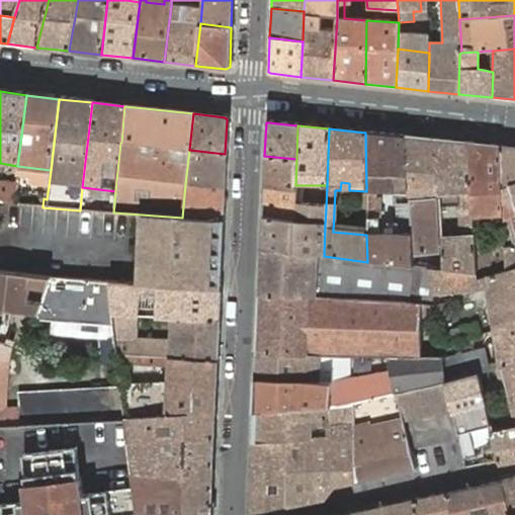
[(405,137),(365,133),(366,189),(390,190),(407,190),(405,137)]
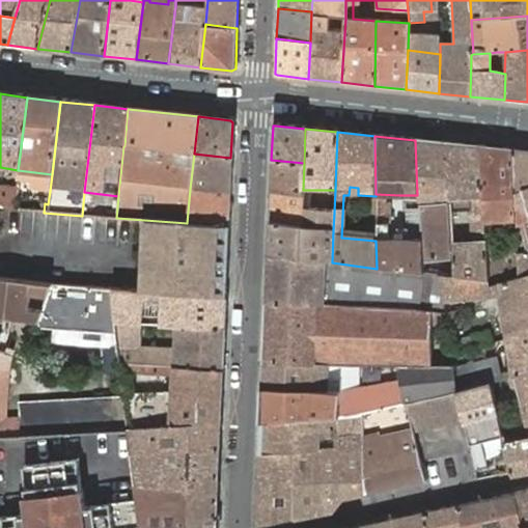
[(446,144),(415,140),(417,195),(417,202),(449,200),(446,144)]
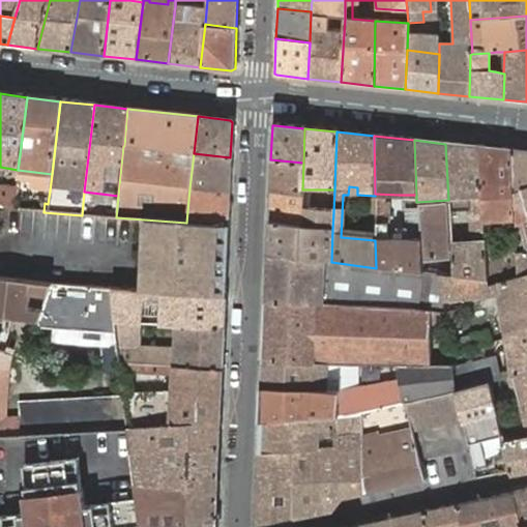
[(477,147),(445,144),(448,200),(467,198),(481,197),(477,147)]
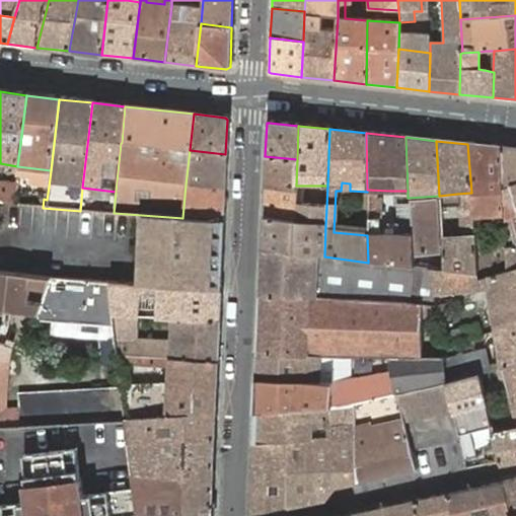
[(474,246),(476,275),(476,281),(507,273),(506,248),(505,245),(497,245),(498,251),(483,252),(483,247),(490,246),(488,225),(483,226),(483,216),(504,214),(503,205),(502,191),(499,148),(467,144),(471,193),(473,233),(474,236),(474,246)]
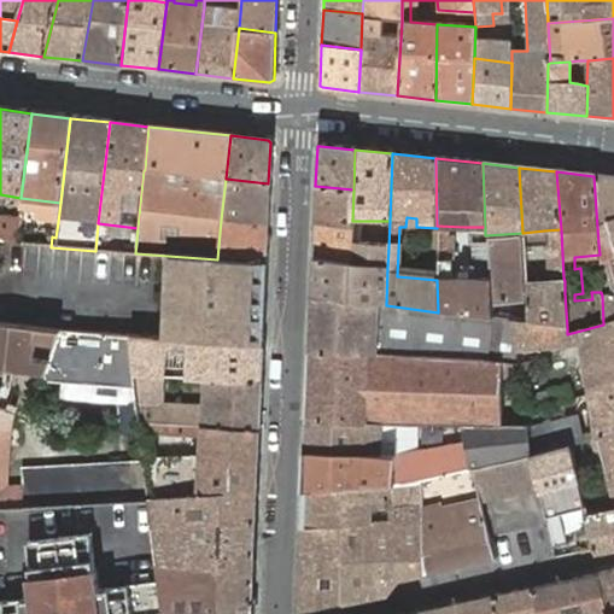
[(613,177),(594,176),(597,227),(613,221),(613,177)]
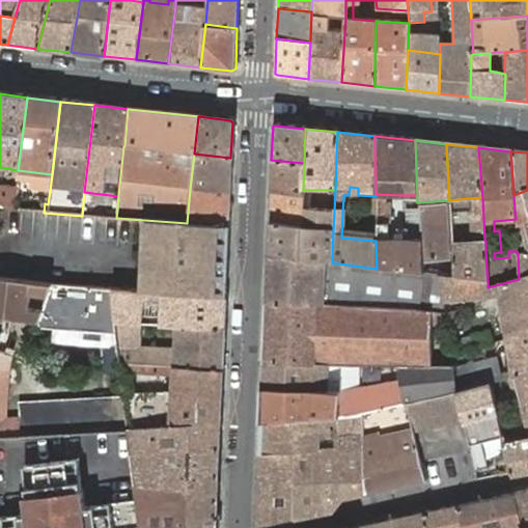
[(194,154),(190,189),(228,192),(230,158),(194,154)]
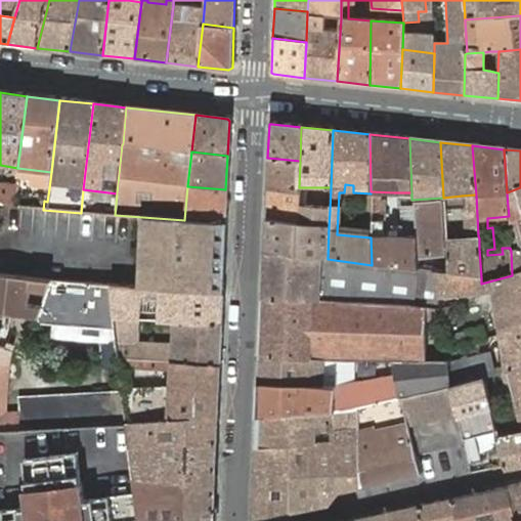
[(267,158),(266,189),(299,192),(299,187),(300,161),(267,158)]
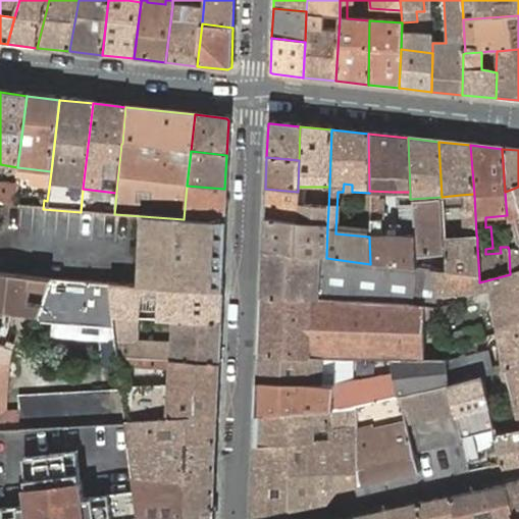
[(51,171),(17,167),(16,178),(30,179),(28,187),(49,189),(49,188),(51,171)]
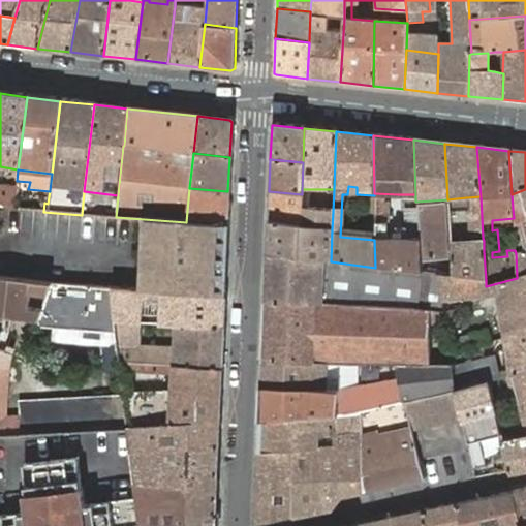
[(189,188),(186,222),(226,225),(227,191),(189,188)]
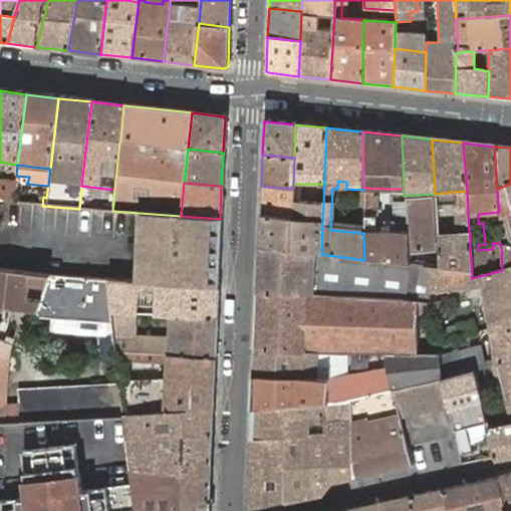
[(0,202),(13,204),(14,193),(15,187),(0,184),(0,202)]
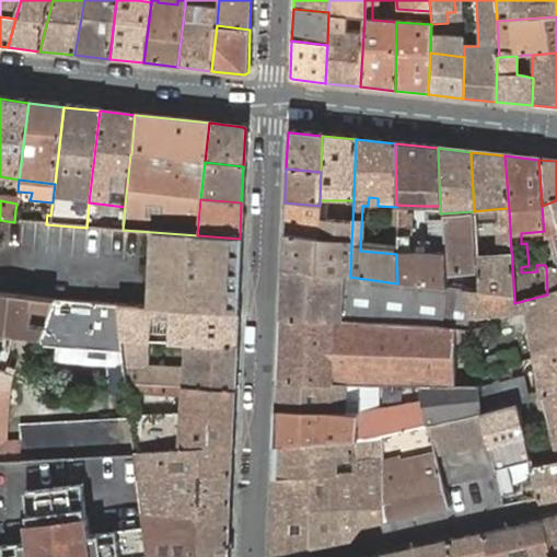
[(556,200),(542,206),(543,221),(556,217),(556,221),(556,200)]
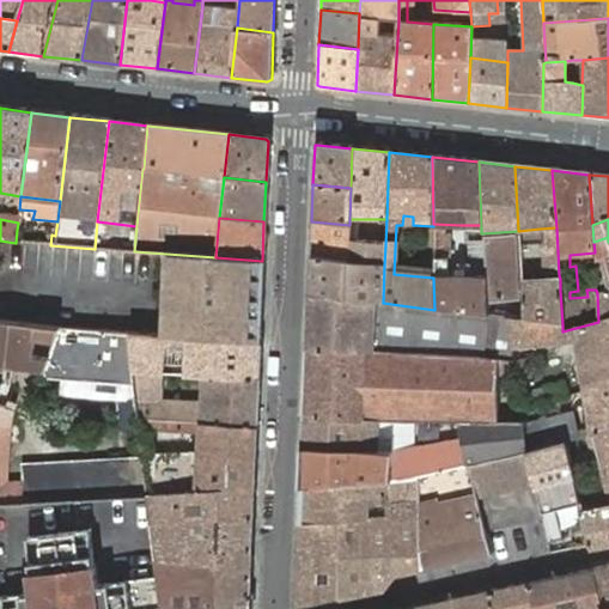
[(310,259),(347,262),(348,241),(349,225),(311,221),(310,259)]
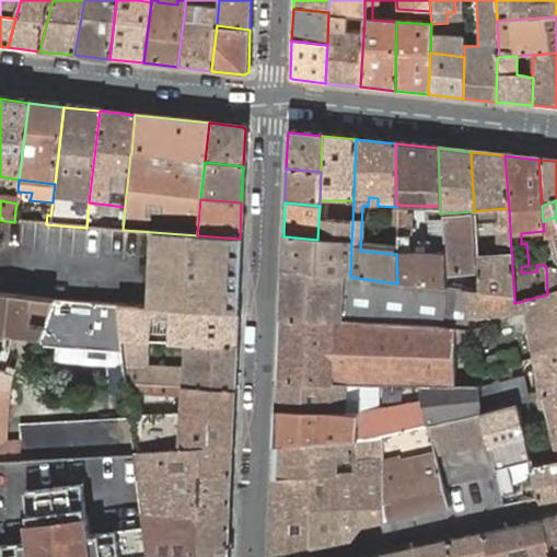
[(396,254),(397,283),(444,288),(441,218),(440,213),(440,206),(421,206),(425,255),(408,254),(408,243),(396,243),(396,254)]
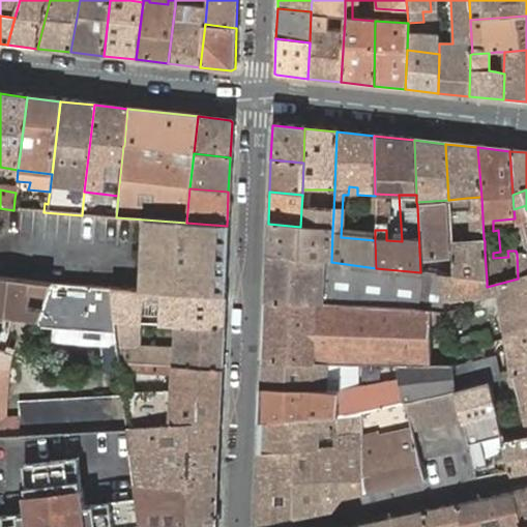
[(481,197),(467,198),(469,239),(484,238),(481,197)]
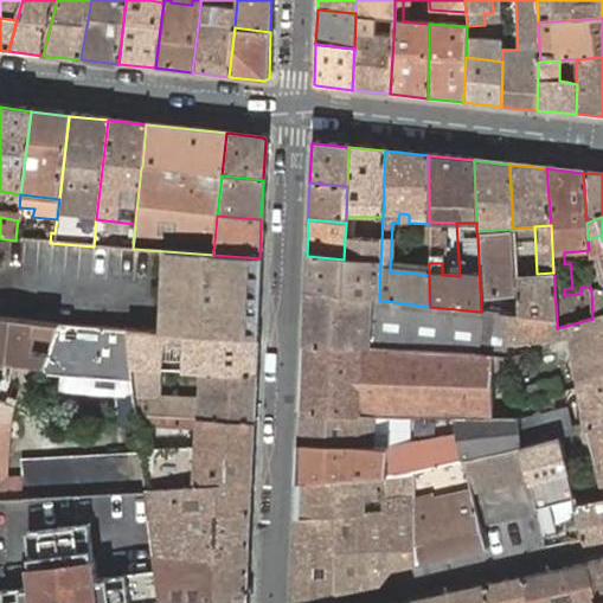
[(508,235),(478,236),(481,312),(500,314),(519,316),(518,299),(513,299),(508,235)]
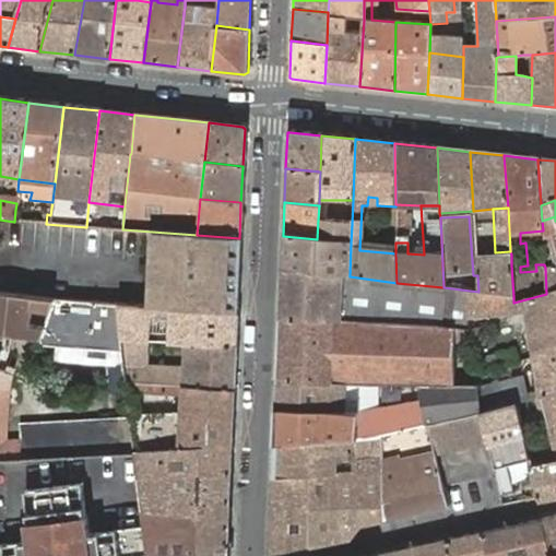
[(555,221),(555,216),(542,221),(543,231),(543,239),(549,238),(555,235),(555,221)]
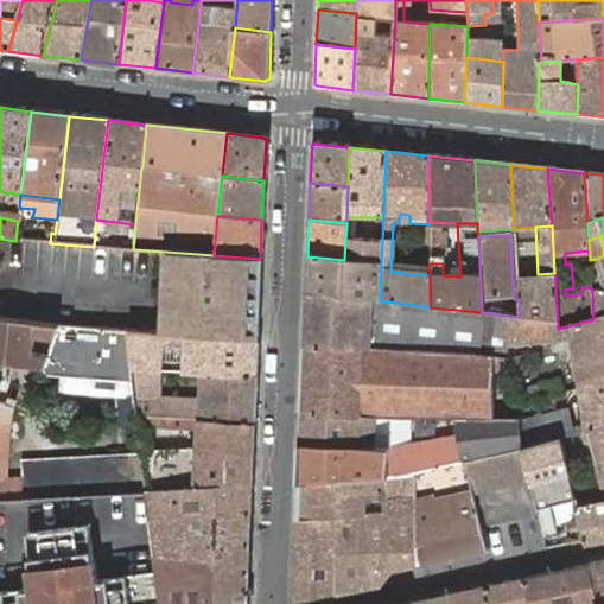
[(345,239),(344,260),(381,264),(382,243),(345,239)]
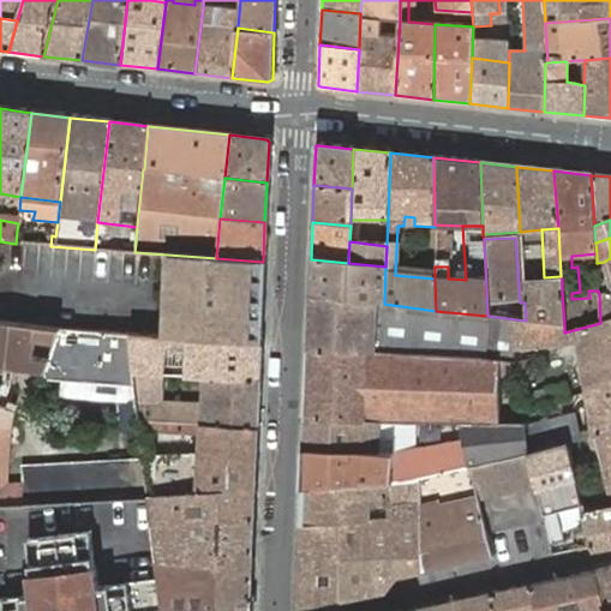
[(216,258),(168,256),(163,339),(165,339),(187,341),(259,346),(263,262),(216,258)]
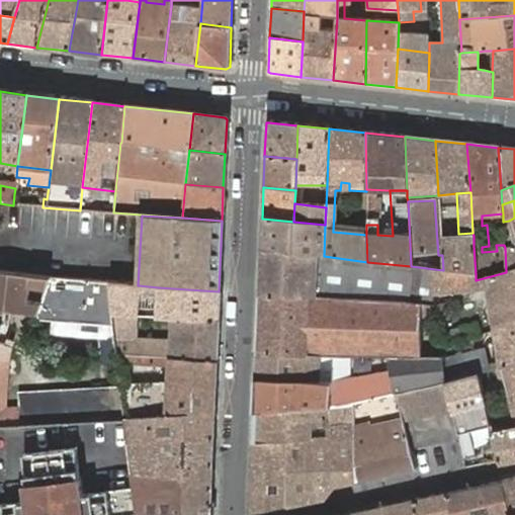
[(505,248),(506,272),(514,269),(514,218),(509,221),(512,234),(514,245),(505,248)]
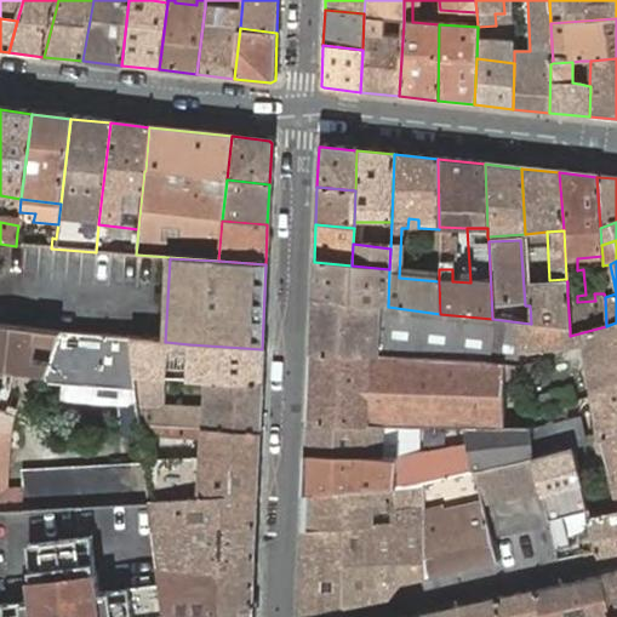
[(389,269),(352,266),(314,262),(312,300),(388,307),(389,269)]
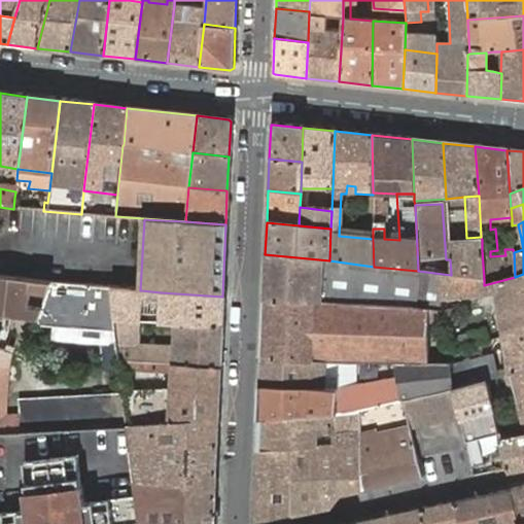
[(518,224),(512,225),(513,239),(521,238),(518,224)]
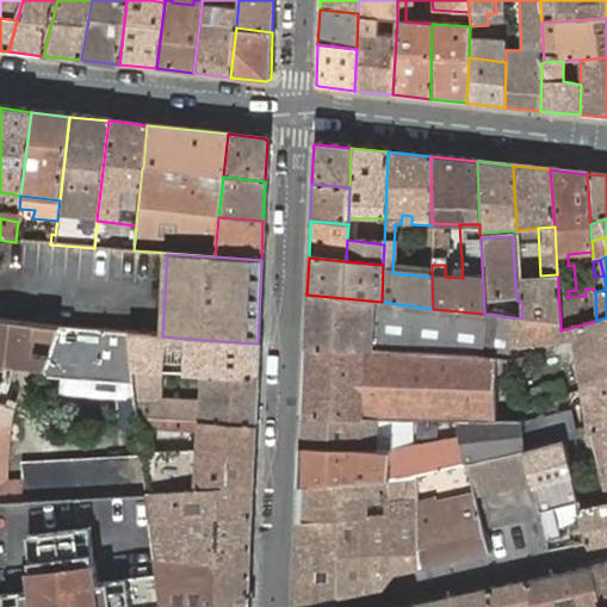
[(558,278),(520,280),(520,292),(558,290),(558,278)]
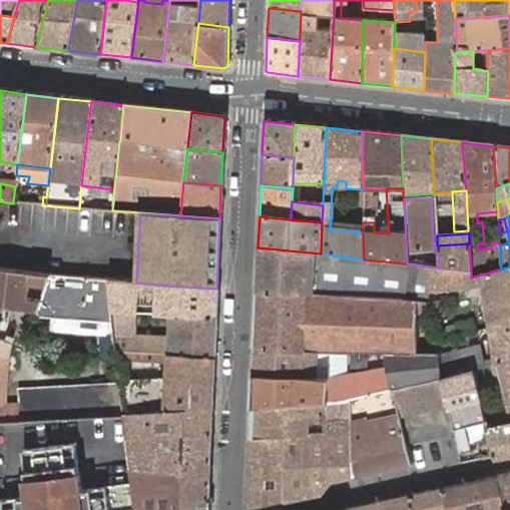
[(437,245),(438,252),(439,268),(471,272),(469,243),(437,245)]
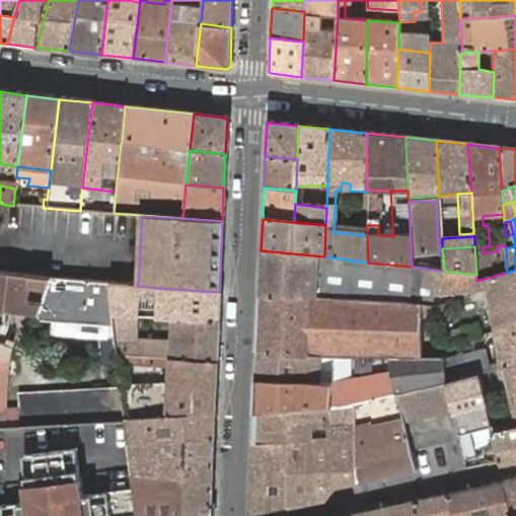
[(324,256),(261,250),(260,295),(409,304),(421,305),(434,307),(434,306),(432,295),(428,269),(412,267),(368,263),(324,256)]
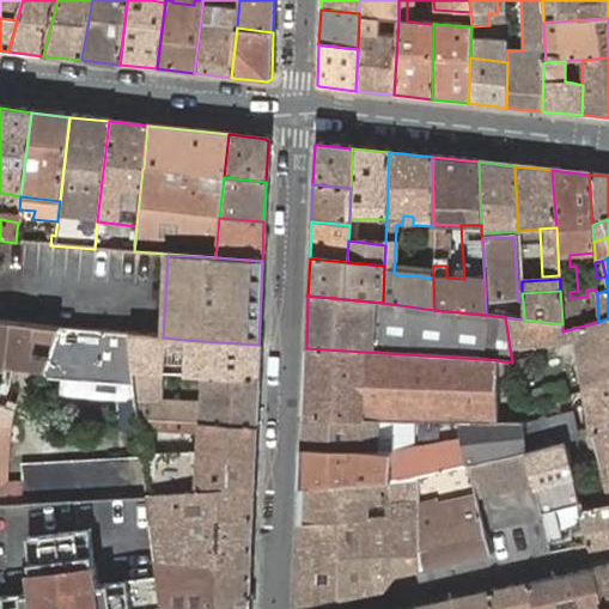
[(524,320),(505,317),(510,348),(574,343),(583,394),(583,395),(608,387),(608,318),(598,322),(562,332),(562,324),(524,320)]
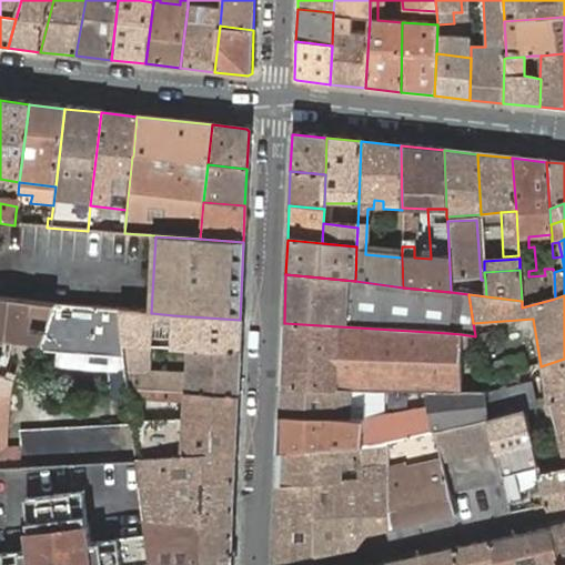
[(49,318),(53,306),(0,299),(0,340),(4,341),(39,346),(40,346),(42,339),(33,338),(28,336),(31,316),(36,316),(49,318)]
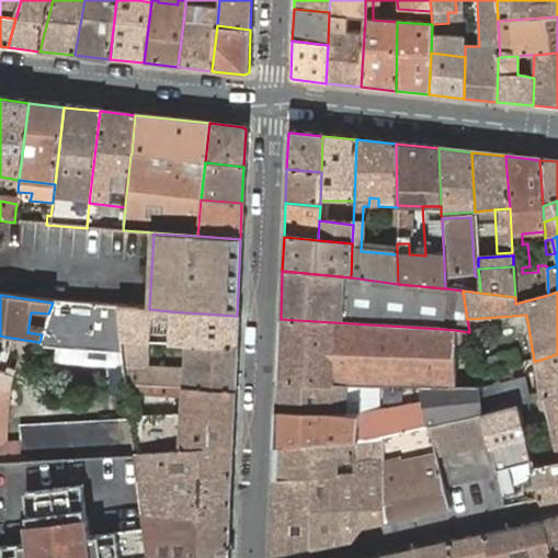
[(121,341),(117,307),(53,303),(48,314),(42,334),(40,342),(55,343),(88,346),(87,361),(105,362),(106,348),(121,349),(121,341)]
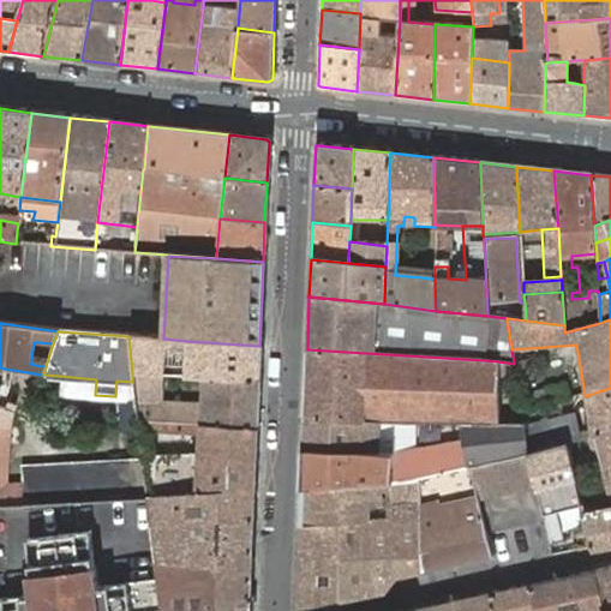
[(163,348),(165,339),(163,339),(129,336),(132,373),(160,376),(161,376),(163,348)]
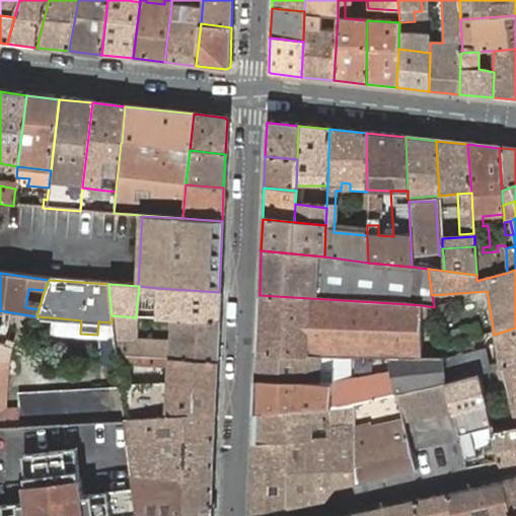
[(158,296),(158,288),(139,286),(138,294),(158,296)]
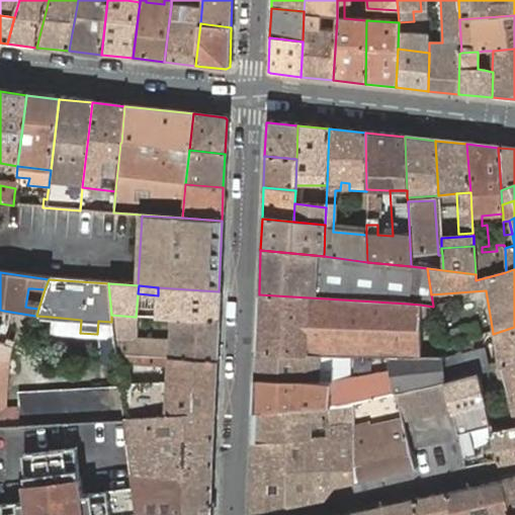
[(217,322),(219,291),(158,287),(158,295),(158,318),(168,319),(217,322)]
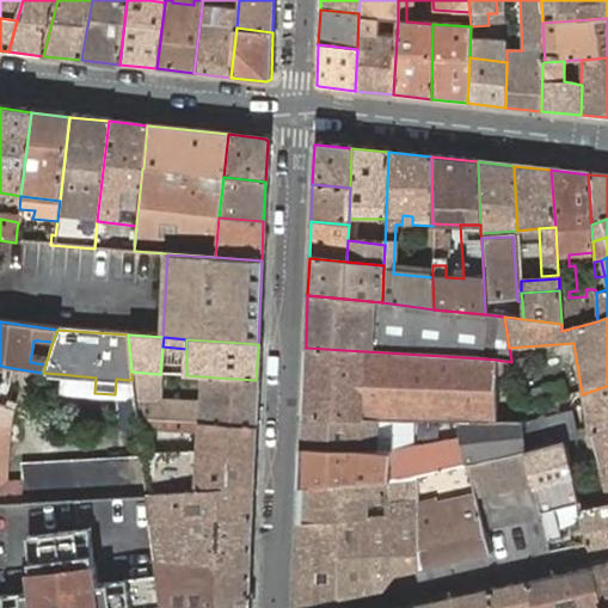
[(496,422),(496,379),(496,360),(481,358),(306,348),(302,419),(356,419),(374,421),(438,422),(496,422)]
